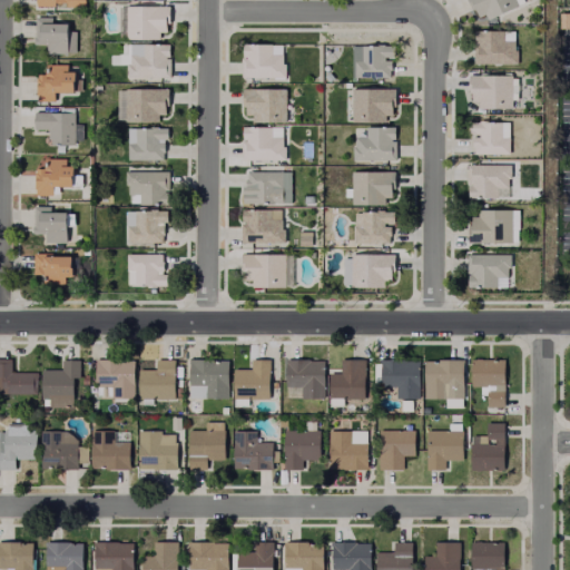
[(35,0),(36,6),(66,6),(66,9),(85,9),(84,0),(35,0)]
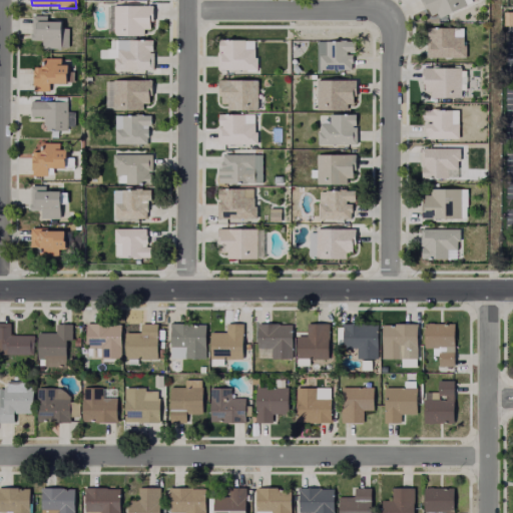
[(473,0),(474,1),(441,16),(439,10),(433,13),(430,6),(428,7),(425,0),(473,0)]
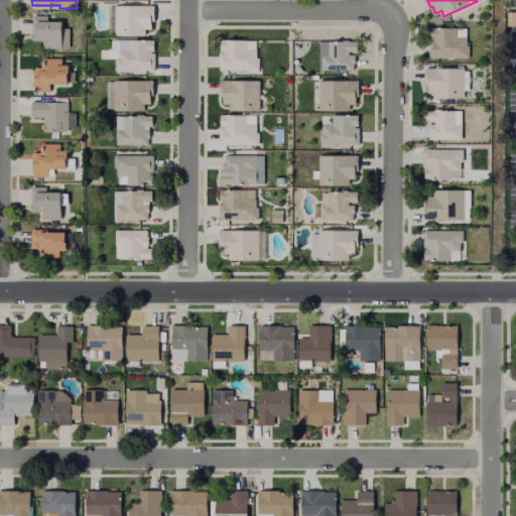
[(156,4),(156,19),(153,19),(153,27),(146,27),(146,33),(110,33),(111,4),(156,4)]
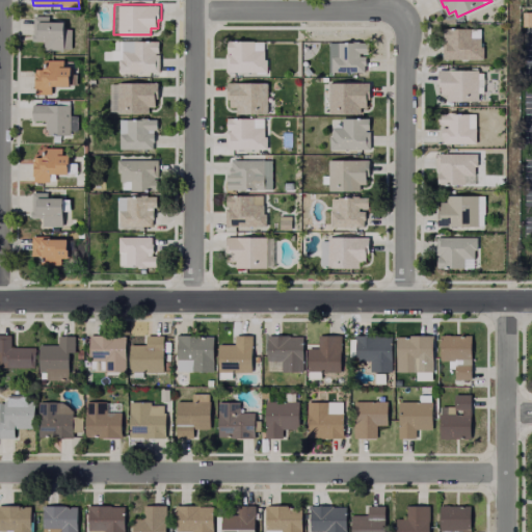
[(531,14),(531,28),(521,27),(522,14),(531,14)]
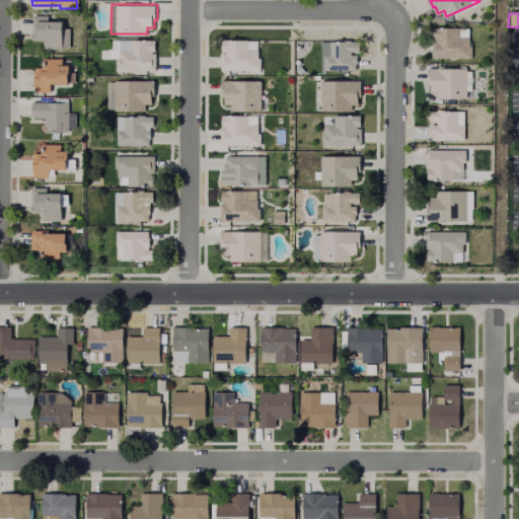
[(63,18),(63,48),(41,47),(41,39),(33,39),(34,14),(49,14),(49,18),(63,18)]
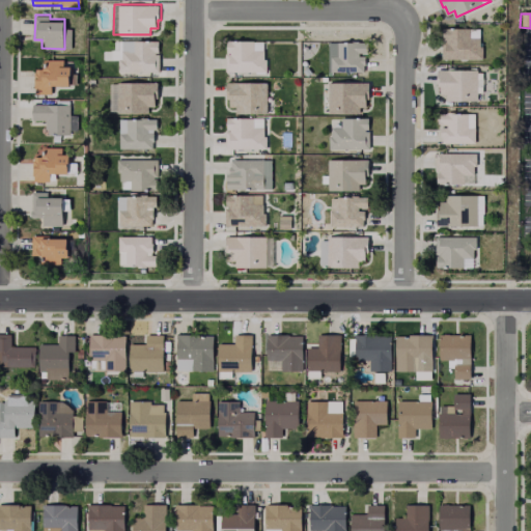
[(481,36),(481,46),(483,46),(483,57),(444,56),(444,39),(448,40),(448,36),(445,36),(445,27),(471,27),(471,36),(481,36)]
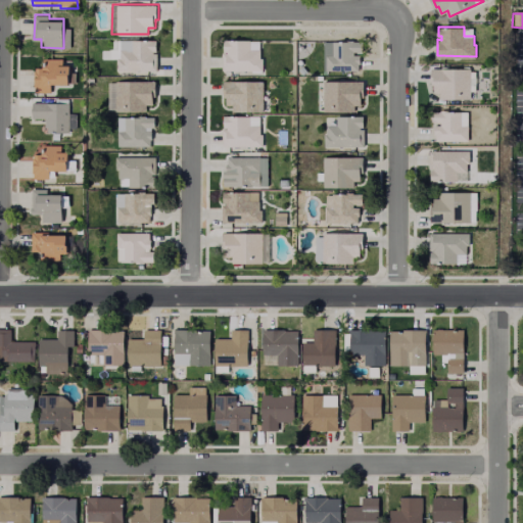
[(158,41),(158,69),(119,69),(119,56),(122,56),(122,40),(158,41)]
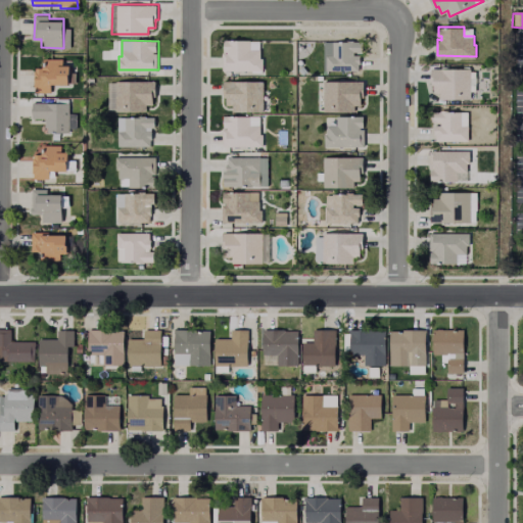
[(365,40),(365,68),(328,68),(328,54),(335,54),(335,40),(365,40)]
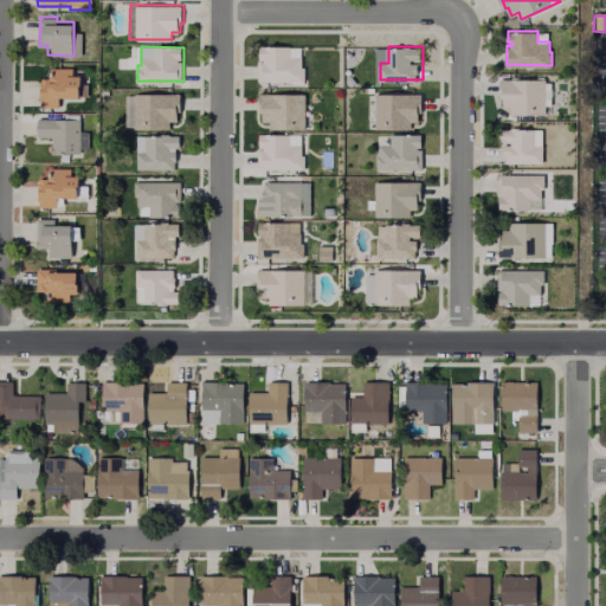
[(300,59),(300,70),(302,70),(302,84),(256,83),(256,63),(260,64),(260,62),(257,62),(257,49),(288,49),(288,59),(300,59)]
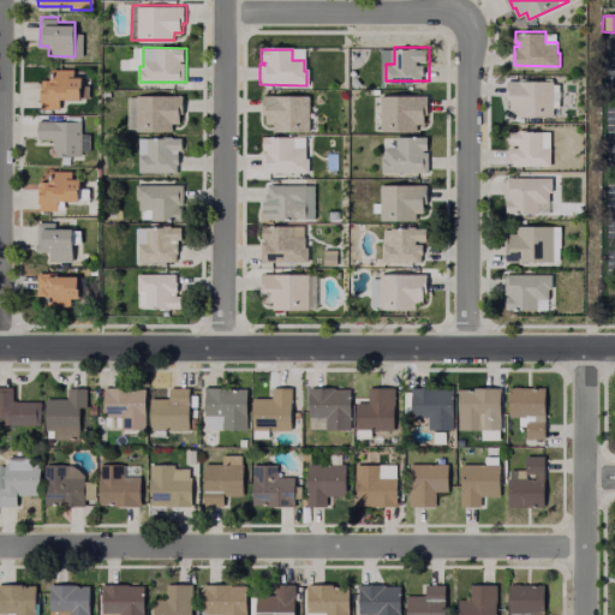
[(83,75),(83,95),(61,95),(61,107),(43,107),(43,78),(52,78),(52,67),(75,67),(75,75),(83,75)]
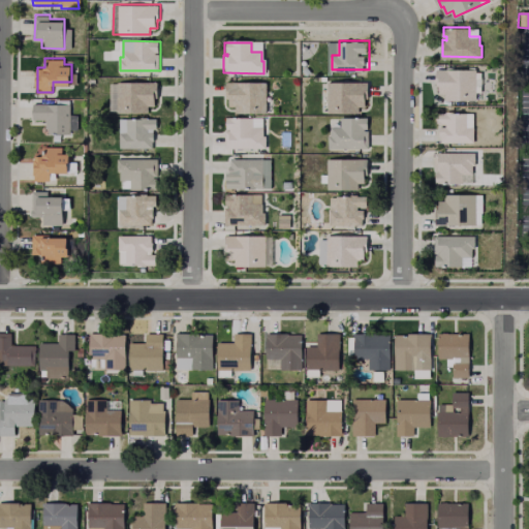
[(476,68),(476,98),(446,98),(446,93),(440,93),(440,85),(438,85),(438,68),(476,68)]
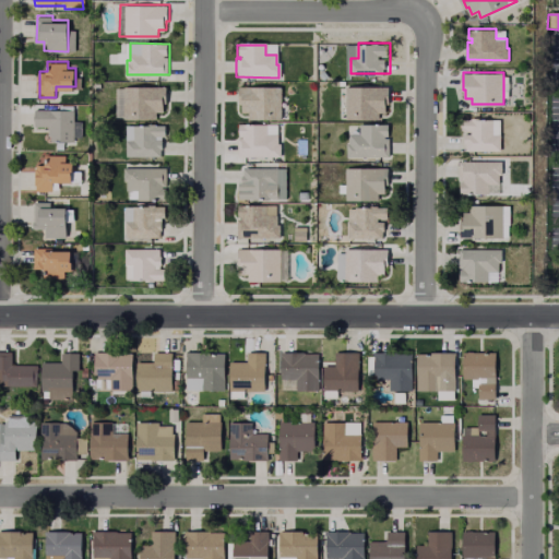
[(167,85),(166,111),(157,111),(157,117),(126,117),(126,85),(167,85)]
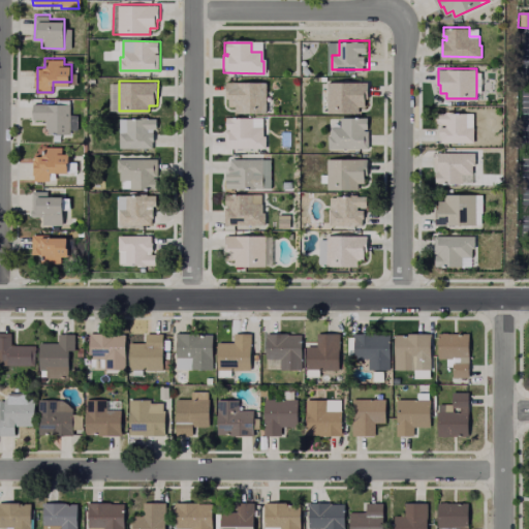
[(268,81),(267,111),(237,111),(237,104),(230,104),(230,96),(227,96),(228,81),(268,81)]
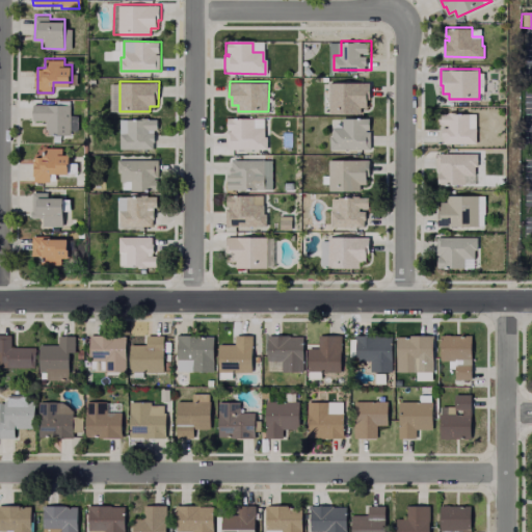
[(372,81),(371,96),(370,105),(363,105),(363,111),(331,111),(331,81),(372,81)]
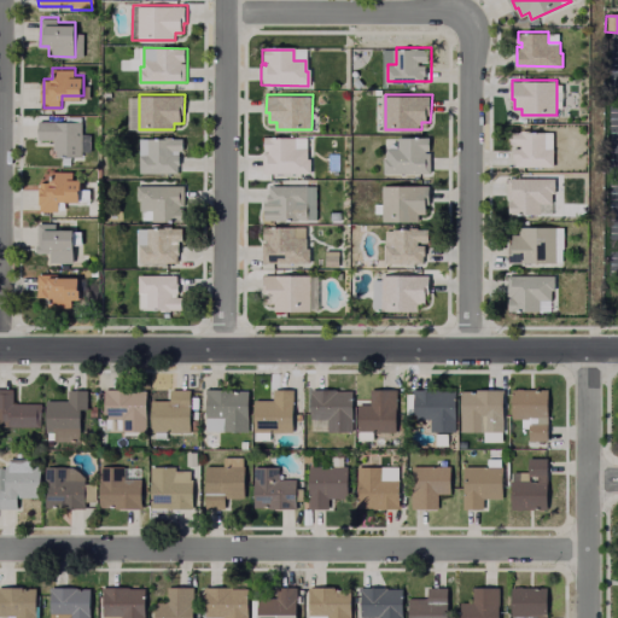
[(82,120),(82,155),(58,153),(58,149),(54,149),(54,139),(40,139),(40,120),(82,120)]
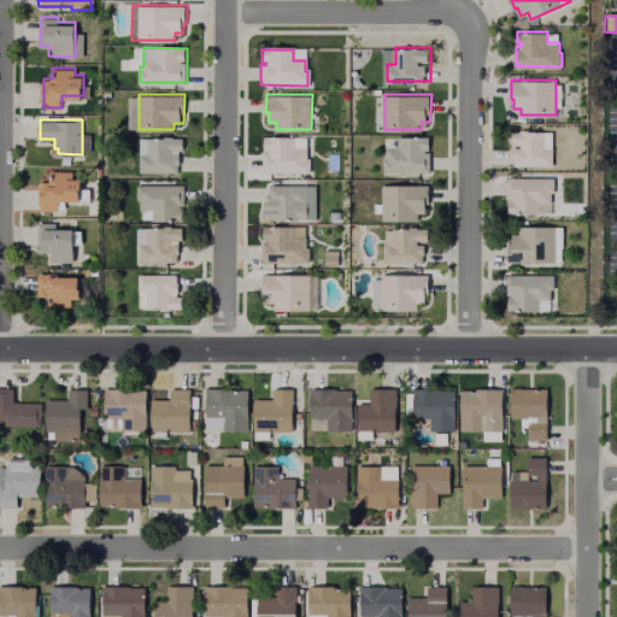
[(545,130),(545,147),(553,147),(553,165),(516,165),(516,157),(515,147),(522,147),(522,142),(511,142),(511,130),(545,130)]
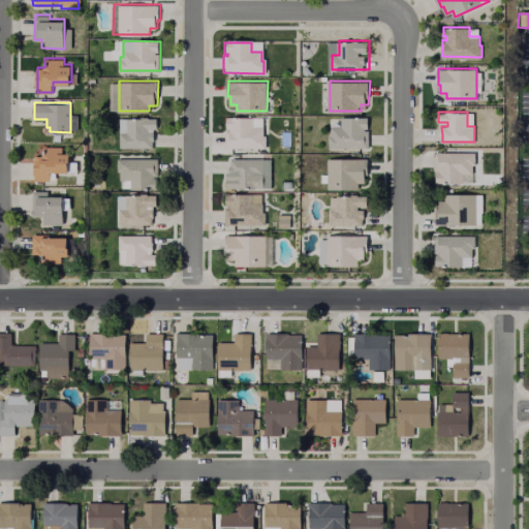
[(265,126),(265,134),(267,134),(267,147),(226,147),(226,129),(231,129),(231,126),(228,126),(228,117),(254,117),(253,126),(265,126)]
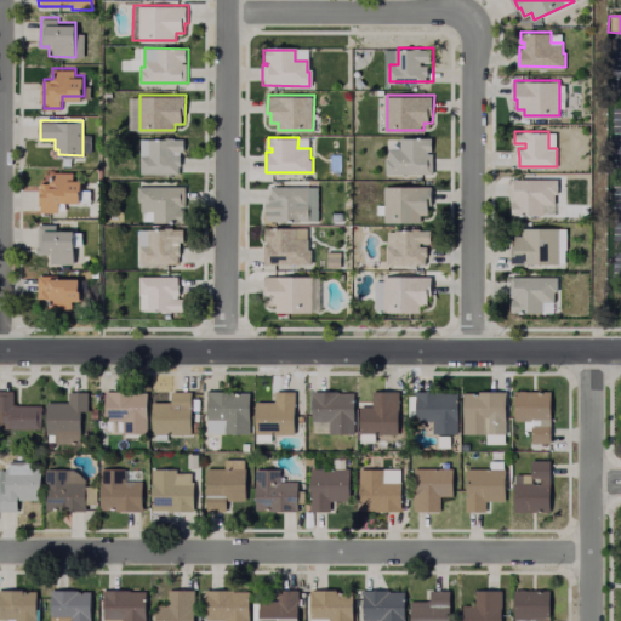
[(433,137),(433,149),(429,149),(433,152),(433,172),(387,172),(387,158),(391,158),(391,147),(402,147),(402,137),(433,137)]
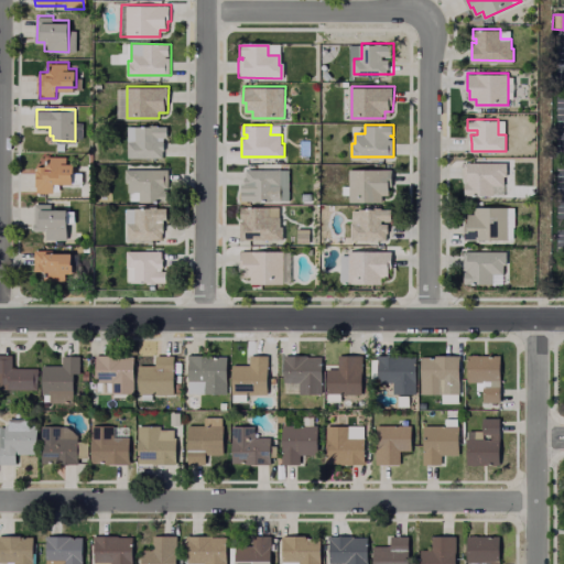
[(169,126),(169,136),(163,136),(163,156),(129,156),(129,140),(137,140),(137,126),(169,126)]
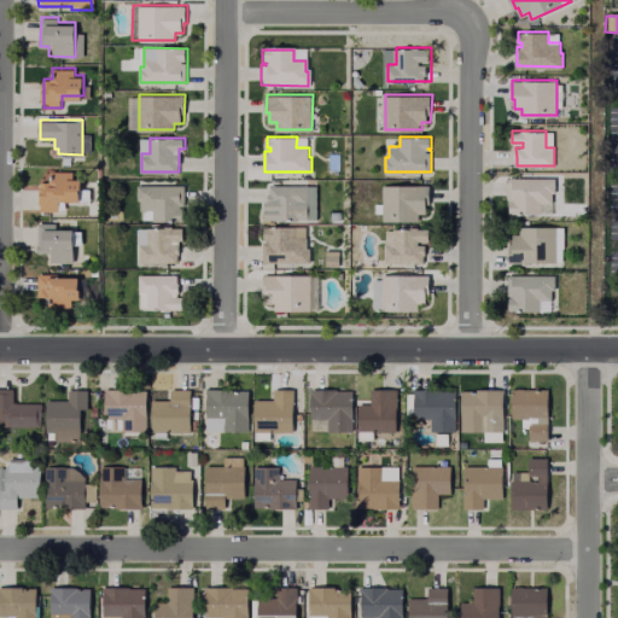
[(81,178),(81,199),(59,198),(59,210),(41,210),(41,170),(74,170),(74,178),(81,178)]
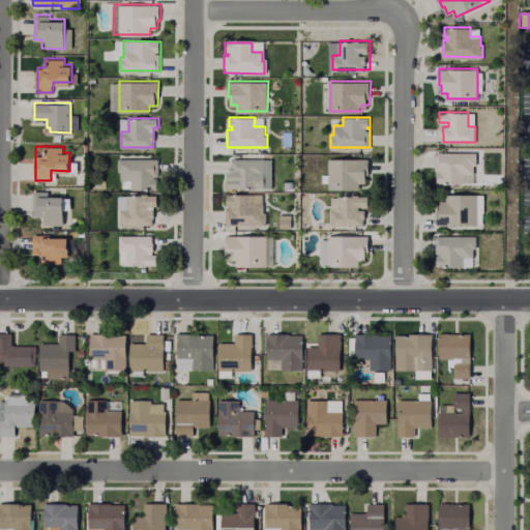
[(477,152),(476,165),(474,165),(474,173),(464,173),(464,182),(438,182),(438,171),(442,171),(442,169),(437,169),(437,151),(477,152)]
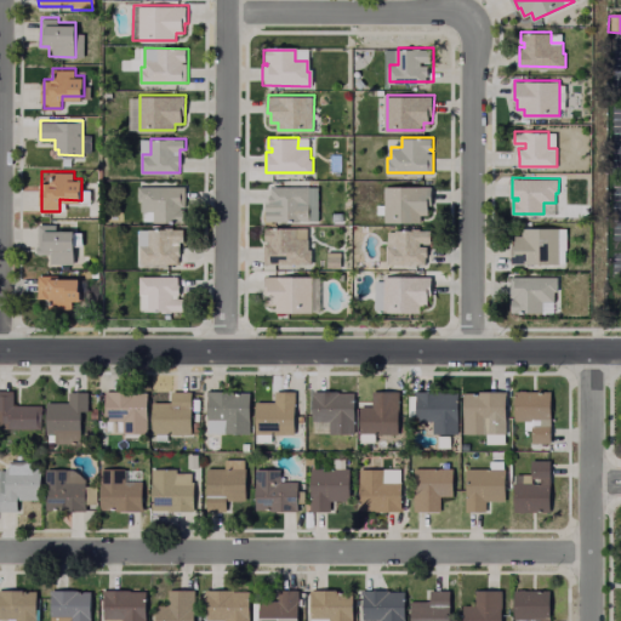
[(186,184),(186,221),(155,221),(144,220),(144,210),(143,199),(140,199),(140,184),(186,184)]
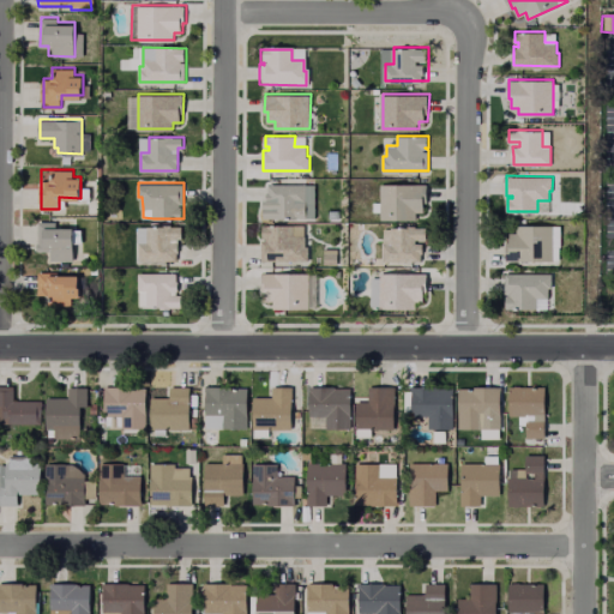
[(429,182),(429,202),(426,202),(425,211),(416,211),(416,218),(381,218),(383,182),(429,182)]
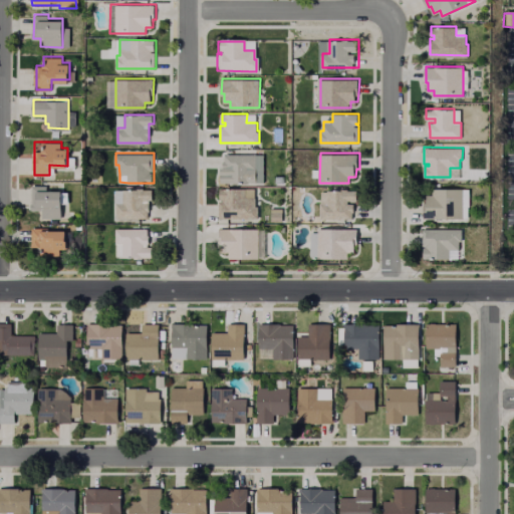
[(257,154),(257,168),(250,168),(250,183),(221,182),(221,172),(230,172),(230,169),(225,169),(226,154),(257,154)]
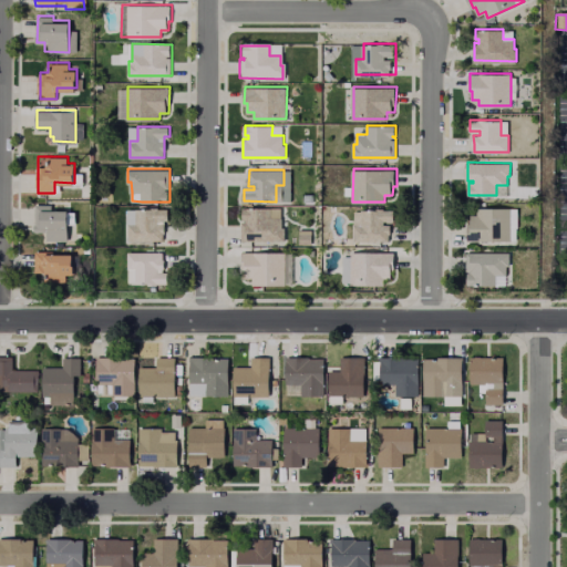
[(75,212),(75,223),(68,223),(68,240),(41,239),(41,225),(35,225),(35,204),(52,204),(52,208),(69,209),(75,212)]
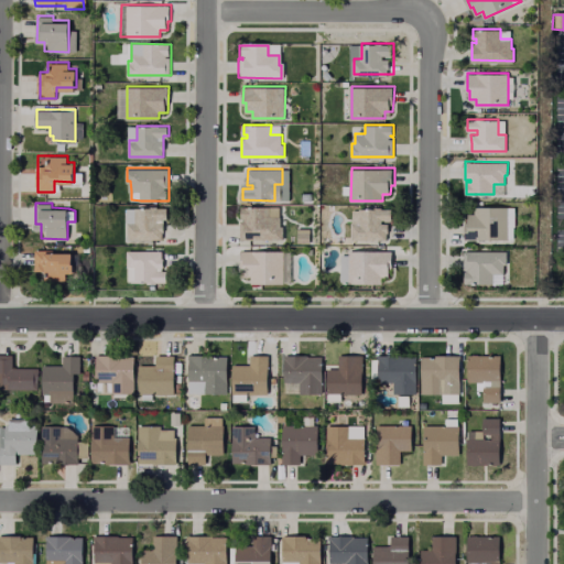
[(514,207),(514,235),(509,235),(467,237),(467,221),(469,221),(469,213),(477,213),(477,205),(509,206),(514,207)]
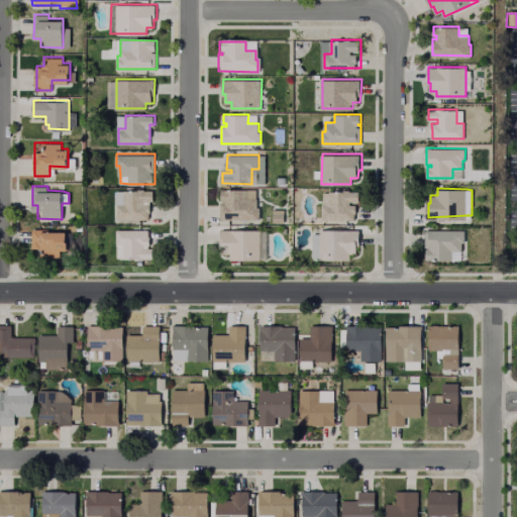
[(257,189),(257,206),(261,206),(261,219),(221,219),(221,201),(222,189),(257,189)]
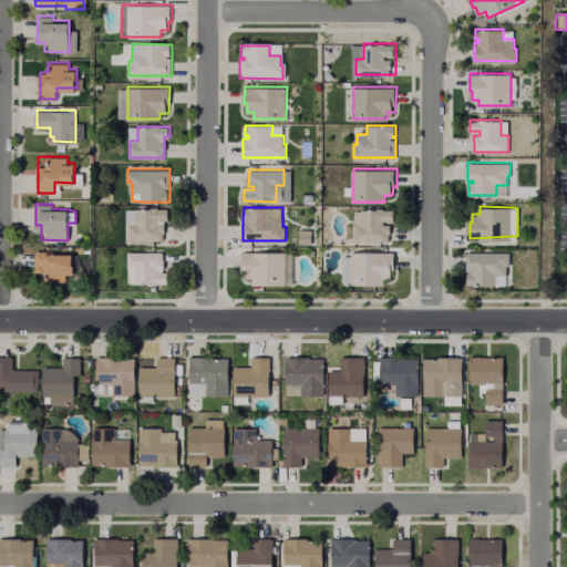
[(169,208),(169,219),(165,219),(164,240),(130,239),(130,223),(136,223),(137,208),(169,208)]
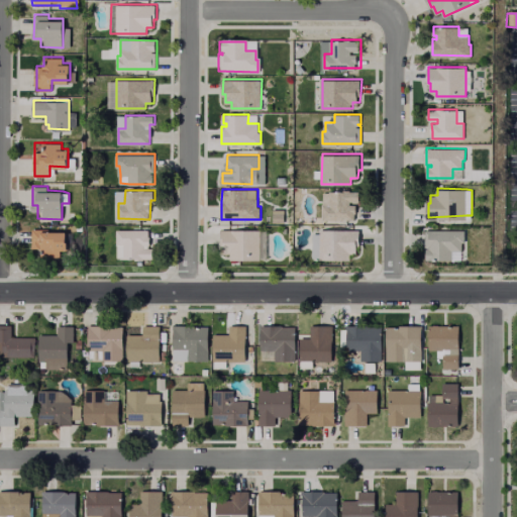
[(360,191),(360,201),(355,201),(354,219),(324,219),(324,204),(330,204),(331,191),(360,191)]
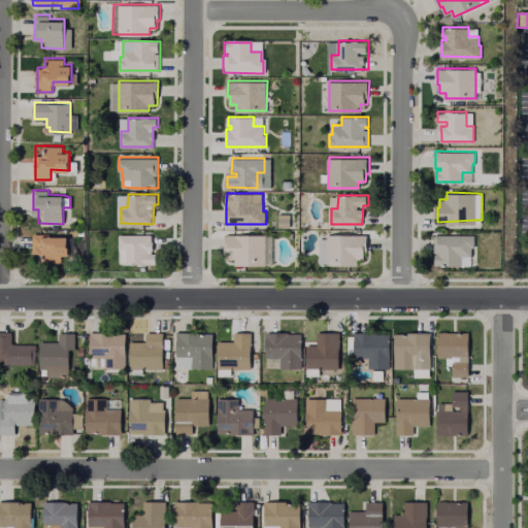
[(69,235),(69,254),(62,254),(62,262),(42,261),(42,253),(33,253),(33,233),(48,233),(69,235)]
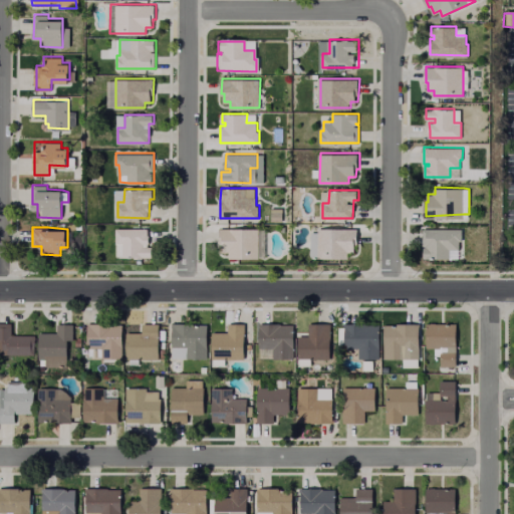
[(148,227),(148,243),(144,243),(144,246),(153,246),(153,257),(123,256),(123,243),(116,243),(116,227),(148,227)]
